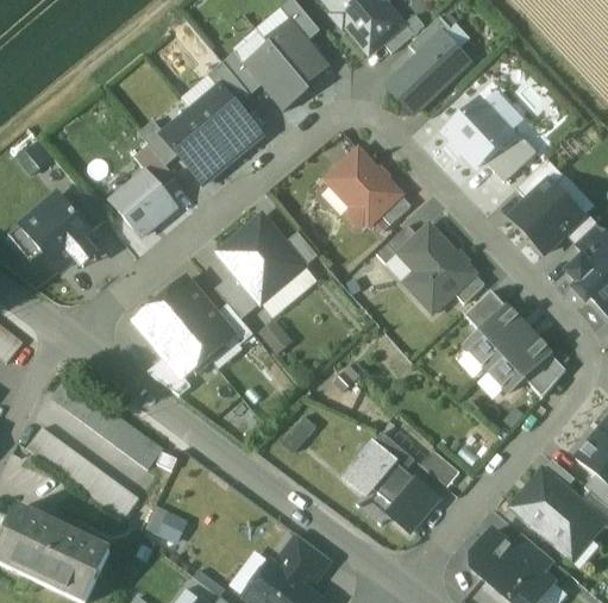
[(292,18),(309,39),(321,30),(296,0),(292,0),(282,7),(292,18)]
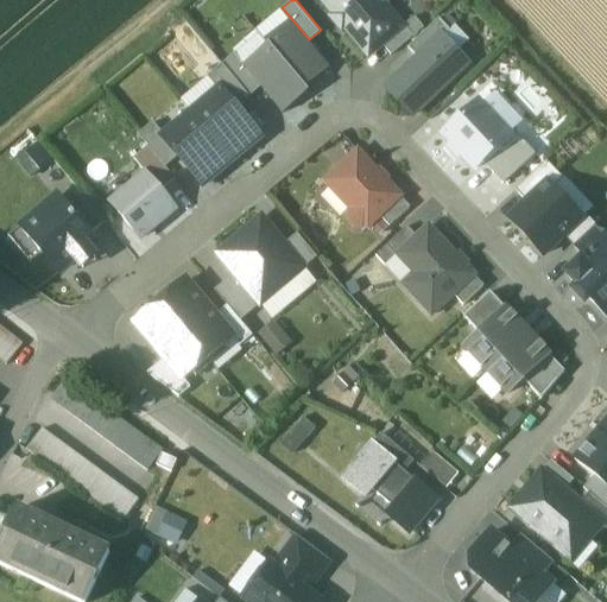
[(324,0),(370,52),(405,21),(386,0),(324,0)]
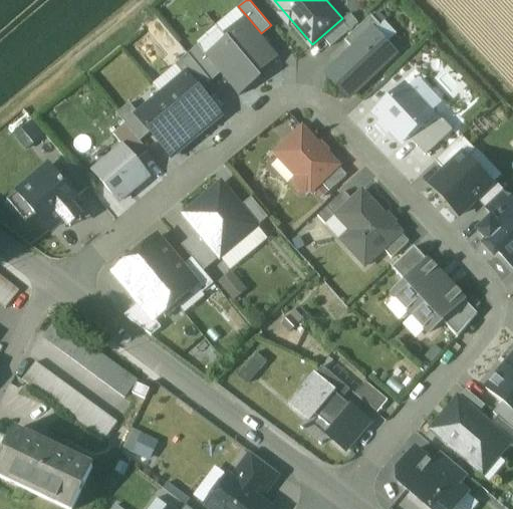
[(225,32),(228,35),(259,72),(279,55),(261,33),(246,15),(225,32)]
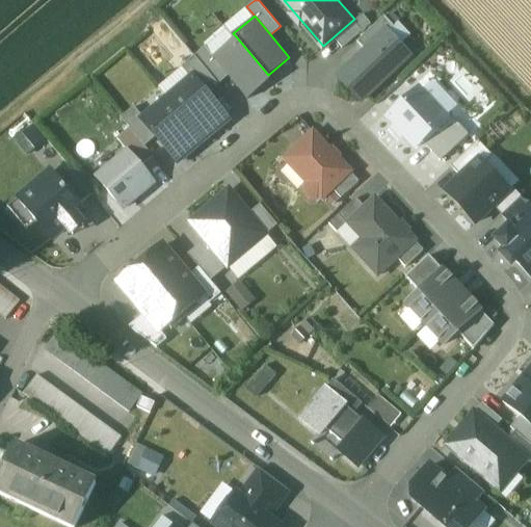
[(410,52),(388,27),(340,73),(363,97),(410,52)]
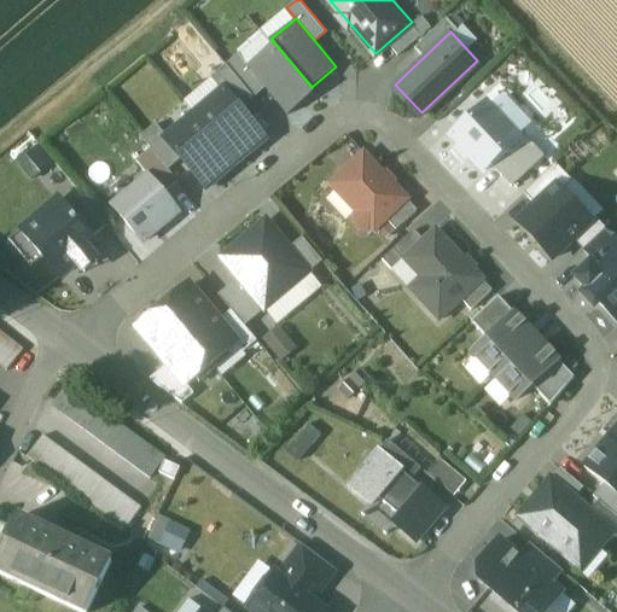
[(274,42),(249,64),(267,86),(290,111),(314,91),(274,42)]
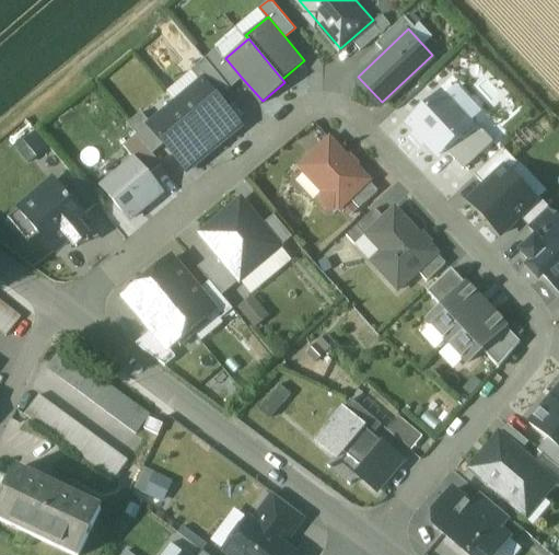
[(217,47),(206,57),(231,87),(242,78),(225,58),(217,47)]
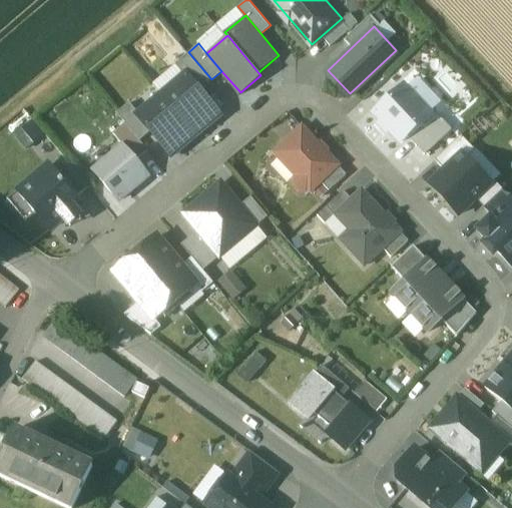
[(176,62),(200,89),(211,79),(188,52),(176,62)]
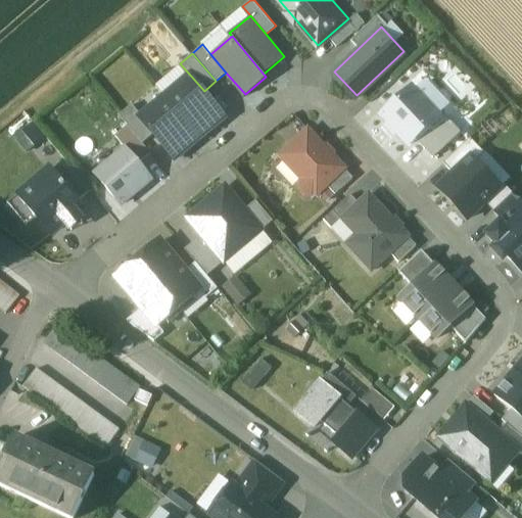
[(188,73),(163,94),(199,136),(224,115),(188,73)]
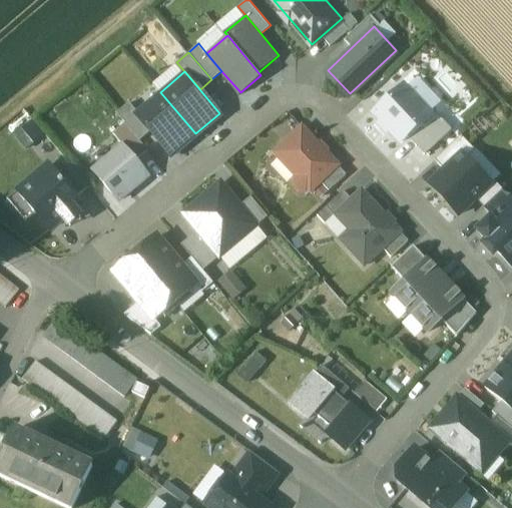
[(431,110),(404,83),(373,112),(400,140),(407,133),(431,110)]
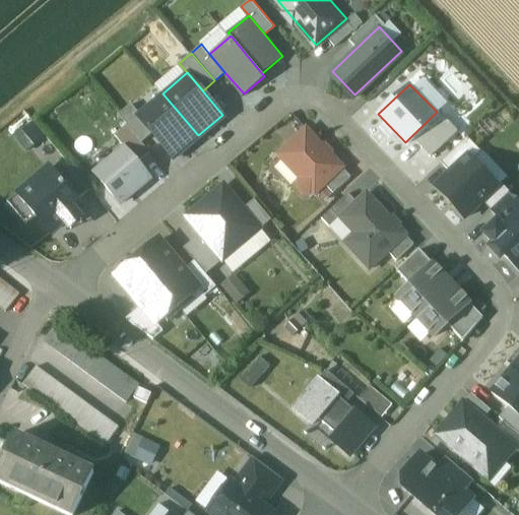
[(140,112),(137,114),(152,131),(174,156),(198,135),(163,93),(140,112)]
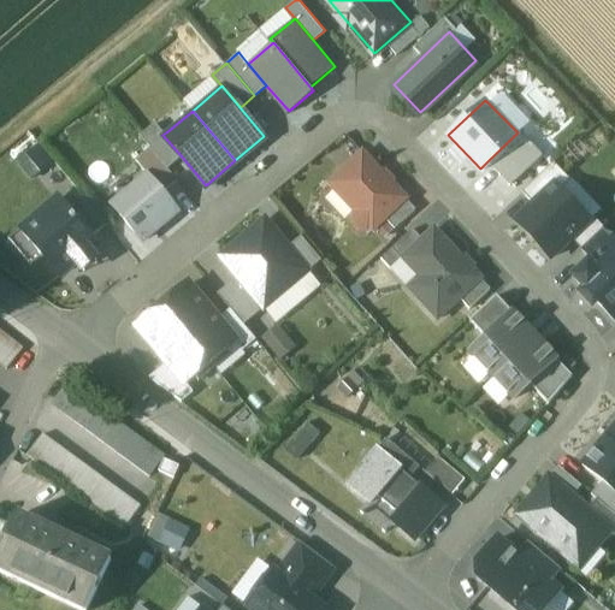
[(151,147),(167,166),(181,155),(163,135),(166,132),(157,120),(140,134),(151,147)]
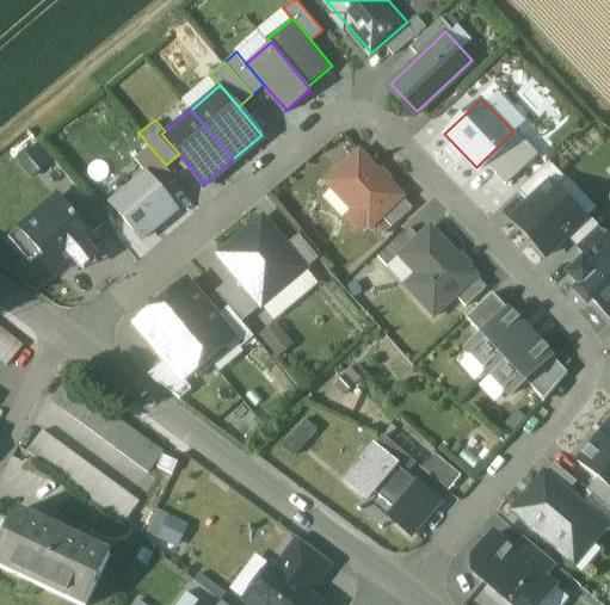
[(513,131),(485,159),(506,180),(537,152),(516,129),(513,131)]
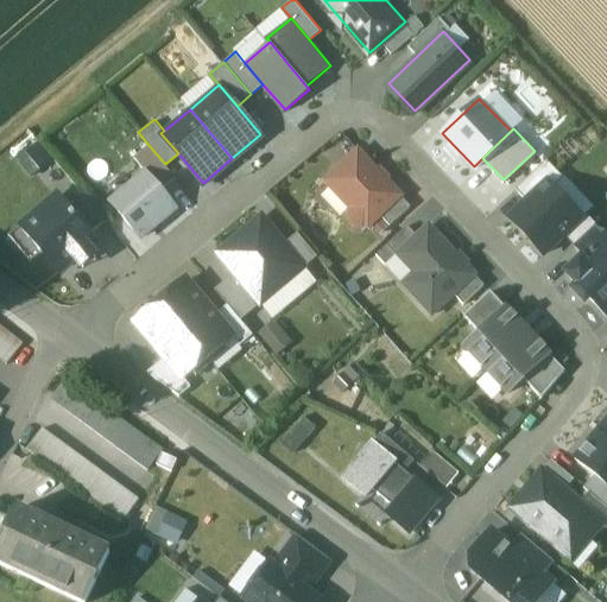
[(14,153),(25,170),(48,154),(36,138),(14,153)]
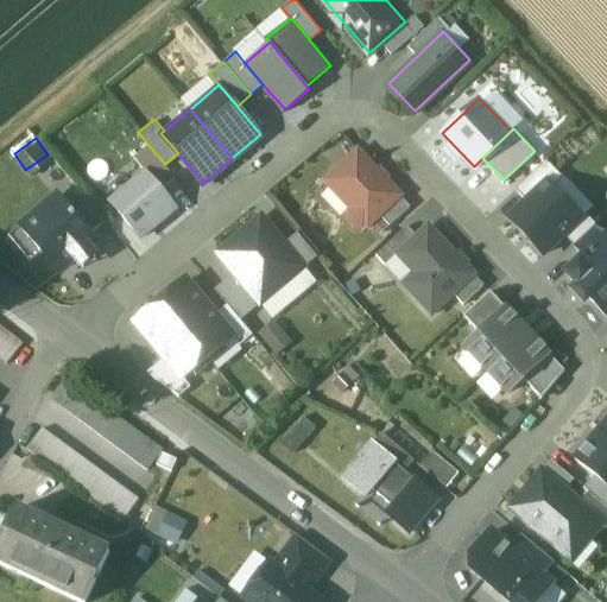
[(147,171),(162,188),(175,176),(165,164),(149,145),(136,156),(147,171)]
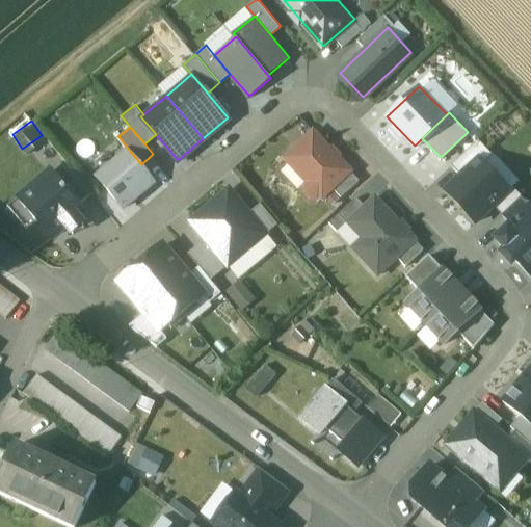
[(351,169),(314,129),(285,156),(308,181),(304,184),(304,189),(311,196),(316,196),(319,193),(322,195),(333,186),(351,169)]
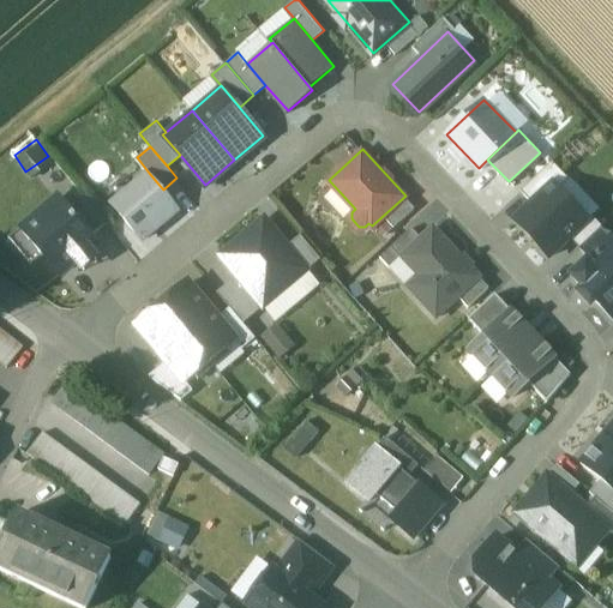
[(553,160),(522,190),(533,200),(553,182),(559,187),(570,176),(553,160)]
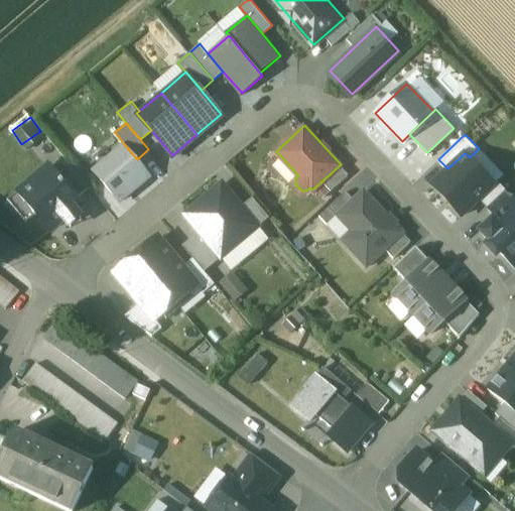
[(125,145),(94,171),(116,198),(147,172),(137,159),(125,145)]
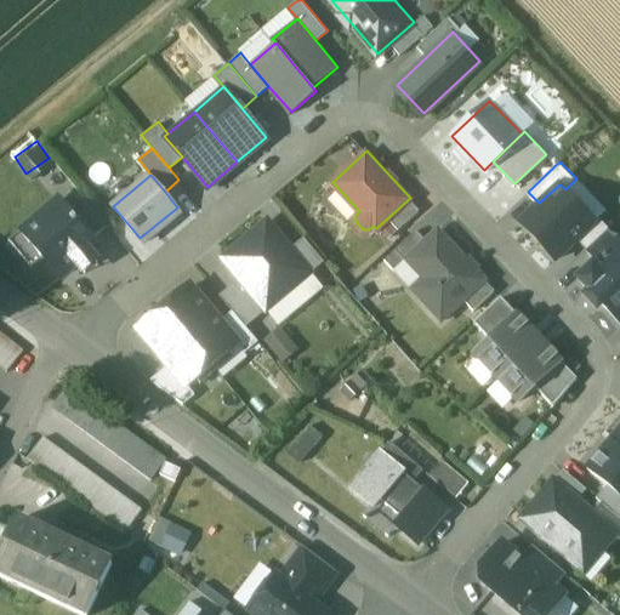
[(539,203),(522,218),(557,256),(595,221),(590,216),(566,189),(559,184),(539,203)]
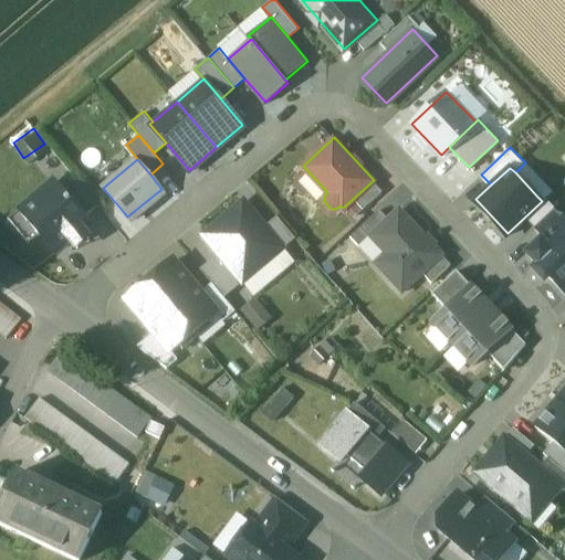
[(73,172),(59,185),(84,215),(100,203),(73,172)]
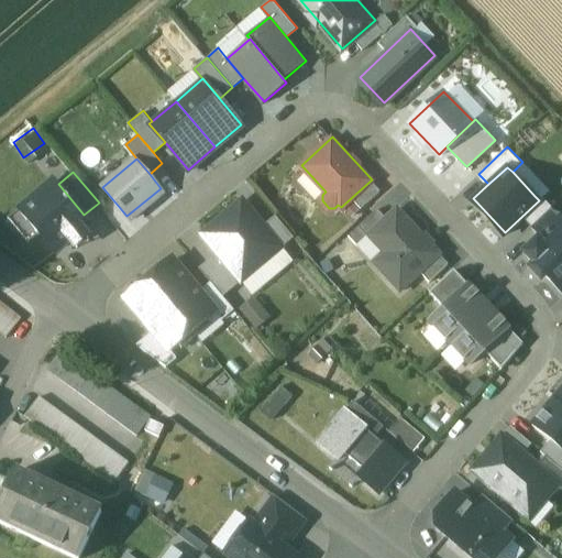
[(58,184),(52,176),(15,206),(54,252),(90,222),(84,215),(58,184)]
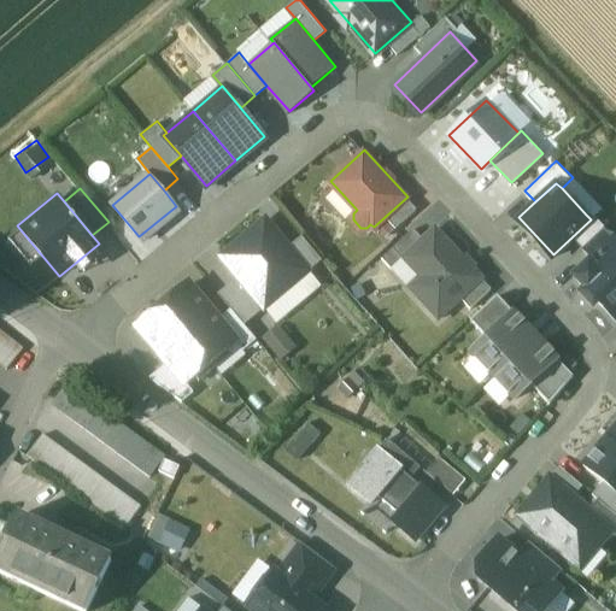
[(408,197),(386,216),(396,227),(417,206),(408,197)]
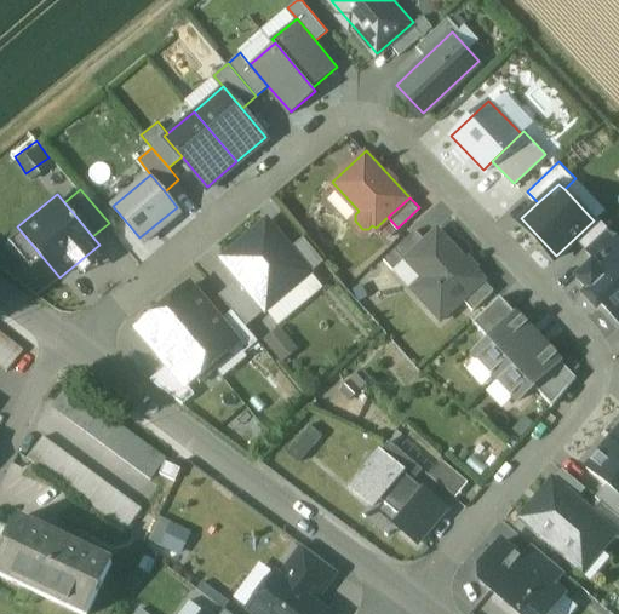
[(267,222),(224,256),(240,275),(267,308),(309,273),(290,248),(267,222)]
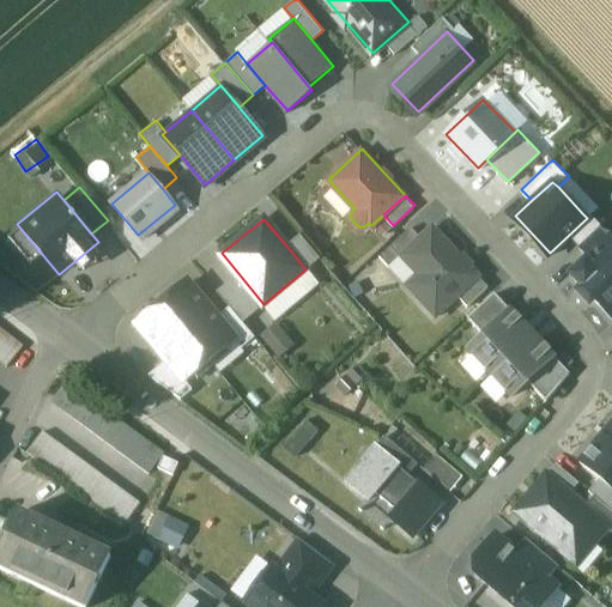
[(479,274),(432,224),(420,235),(401,254),(429,283),(417,293),(436,314),(458,293),(479,274)]
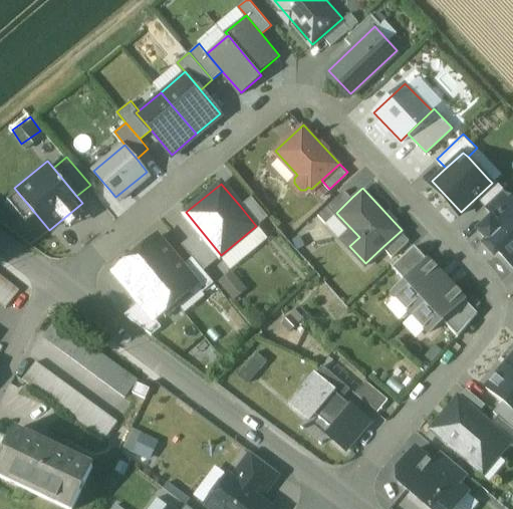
[(503,188),(486,205),(494,214),(512,197),(503,188)]
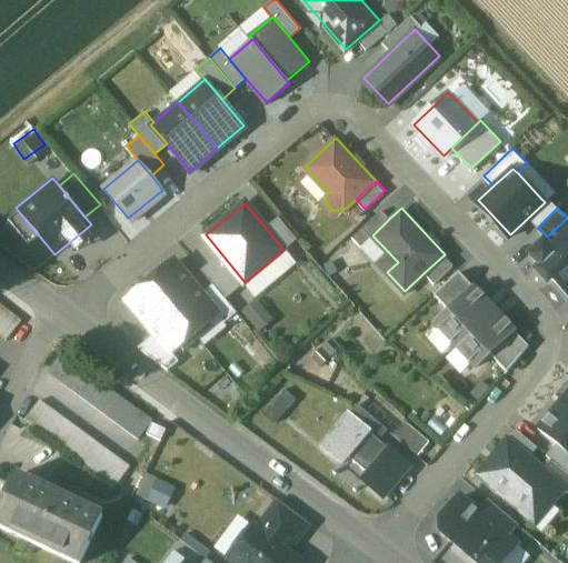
[(381,209),(352,235),(361,245),(372,235),(390,218),(381,209)]
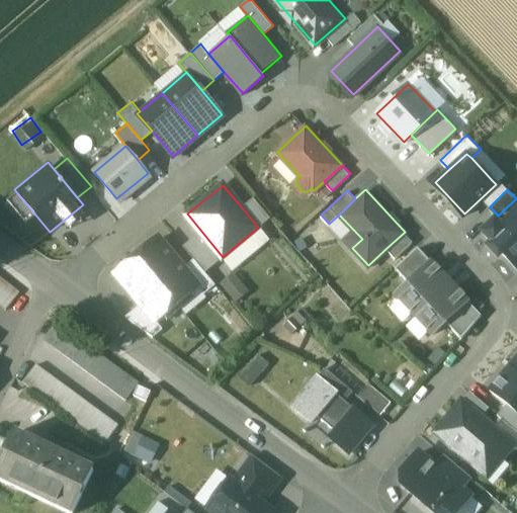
[(254,196),(242,207),(258,228),(271,218),(254,196)]
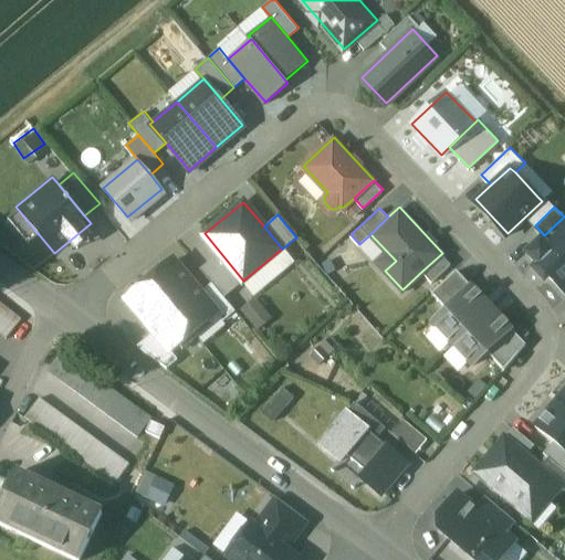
[(564,217),(544,235),(530,249),(530,253),(537,261),(542,262),(543,261),(548,267),(548,272),(564,289),(564,217)]
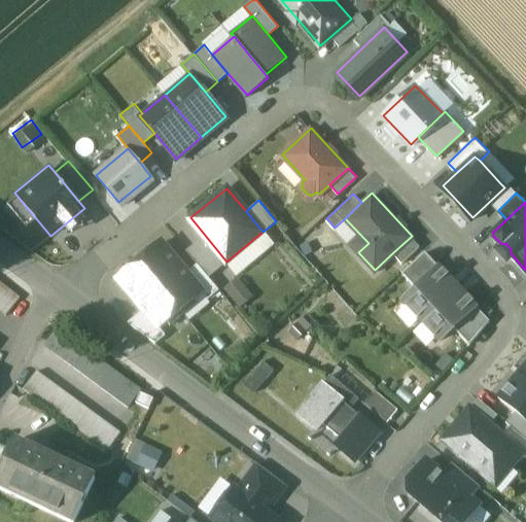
[(226,262),(204,234),(186,248),(209,276),(226,262)]
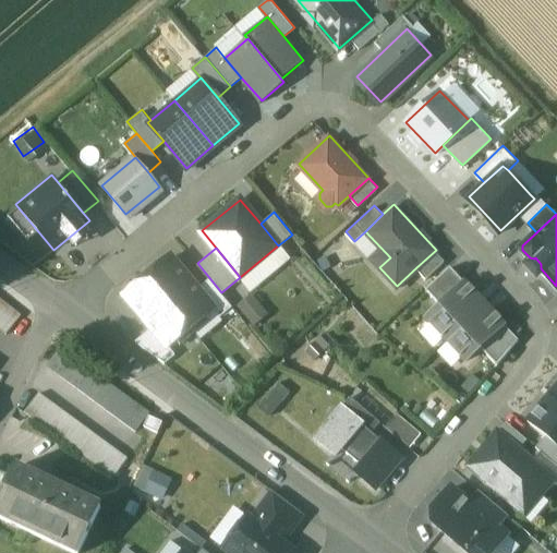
[(436,250),(416,267),(426,277),(445,260),(436,250)]
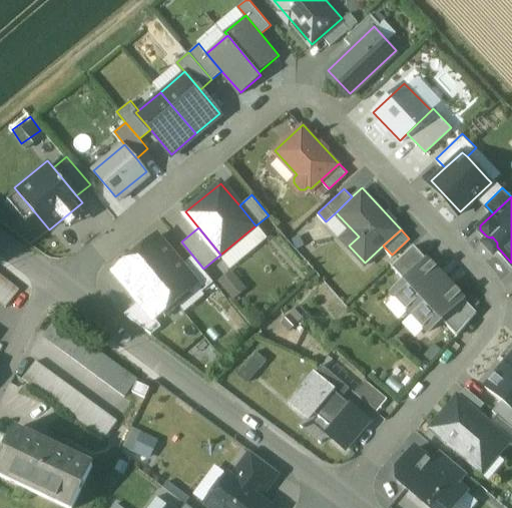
[(157,235),(137,251),(175,298),(195,282),(181,265),(157,235)]
